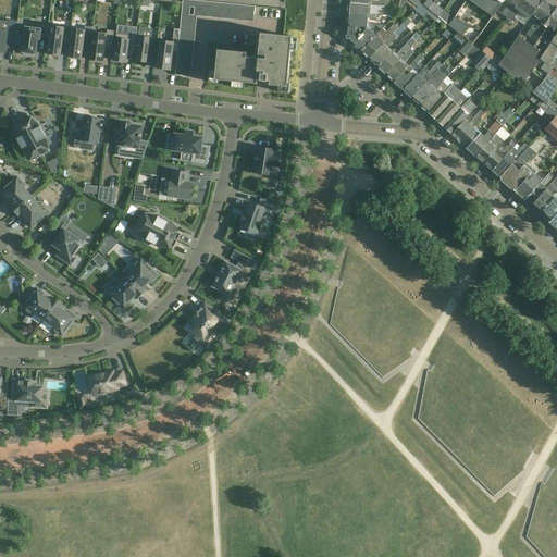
[(428,0),(426,0),(423,5),(429,10),(433,3),(428,0)]
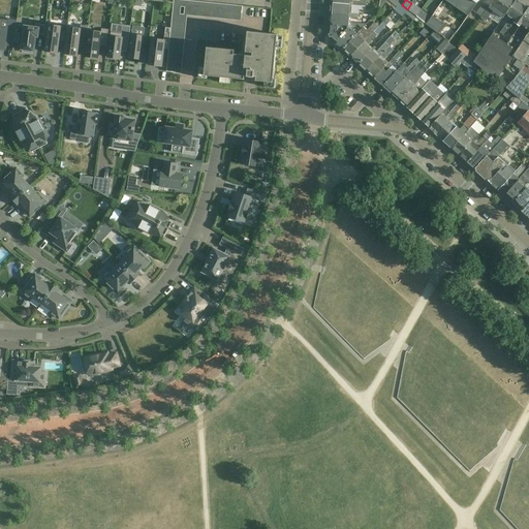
[(479,0),(461,0),(456,7),(468,16),(479,0)]
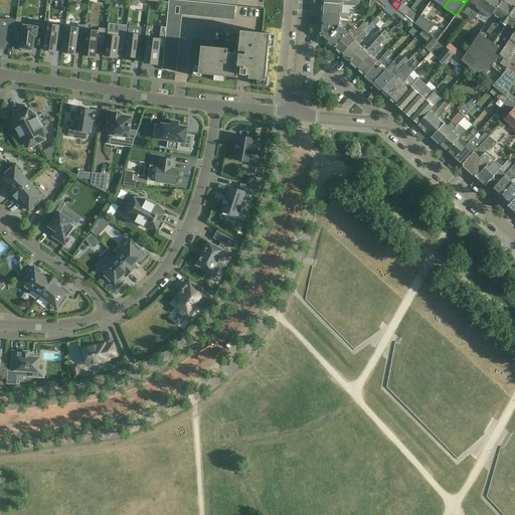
[(480,0),(467,0),(471,3),(464,13),(469,16),(470,15),(480,0)]
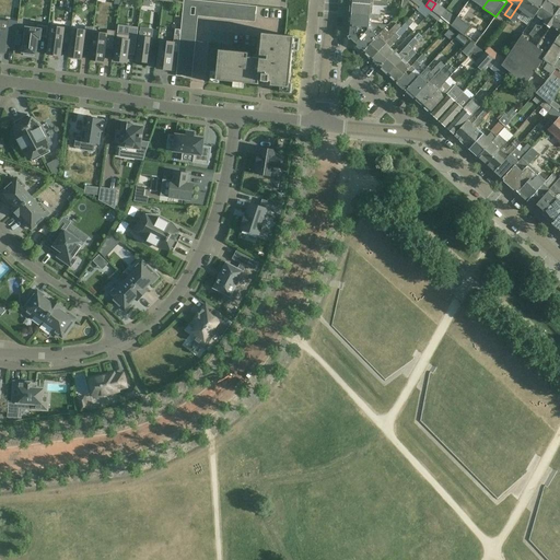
[(546,0),(522,0),(511,16),(510,18),(509,19),(514,23),(522,12),(533,20),(535,15),(546,0)]
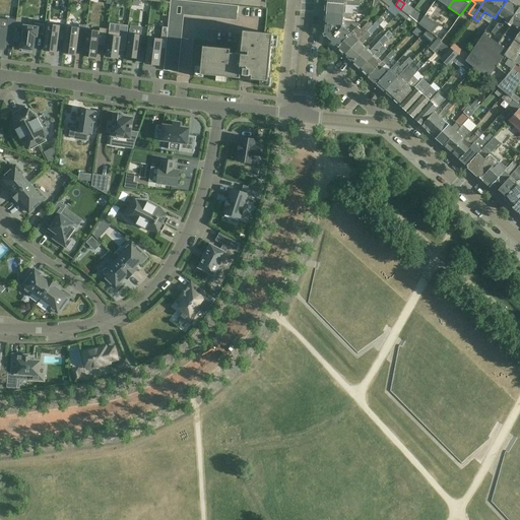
[(517,6),(507,0),(495,18),(500,21),(495,27),(496,27),(492,34),(495,36),(499,29),(501,28),(502,26),(503,27),(506,22),(517,6)]
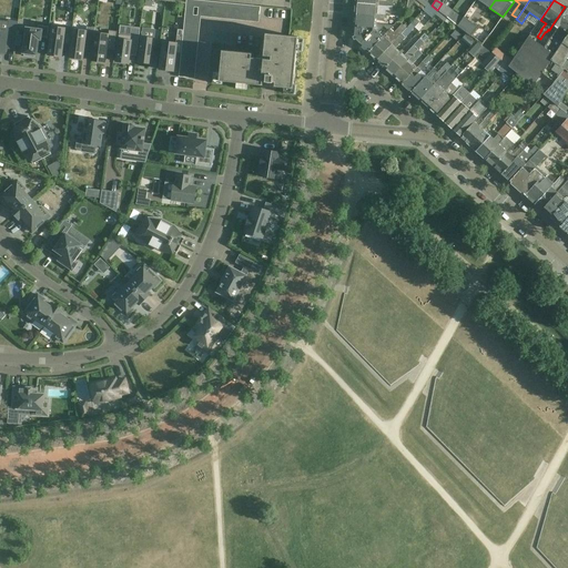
[(429,3),(424,10),(433,18),(438,11),(429,3)]
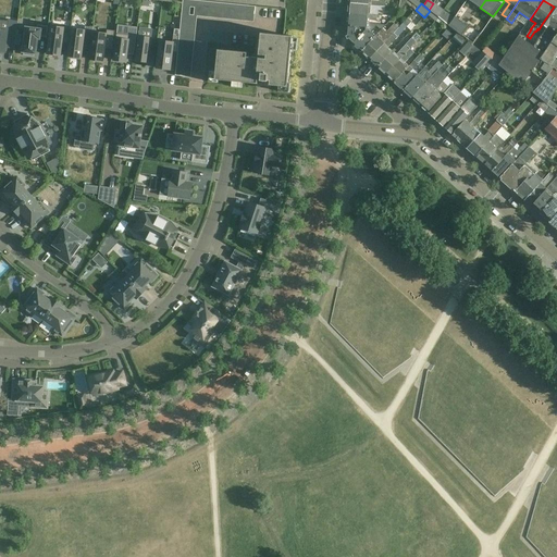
[(443,12),(433,3),(429,10),(430,10),(438,17),(443,12)]
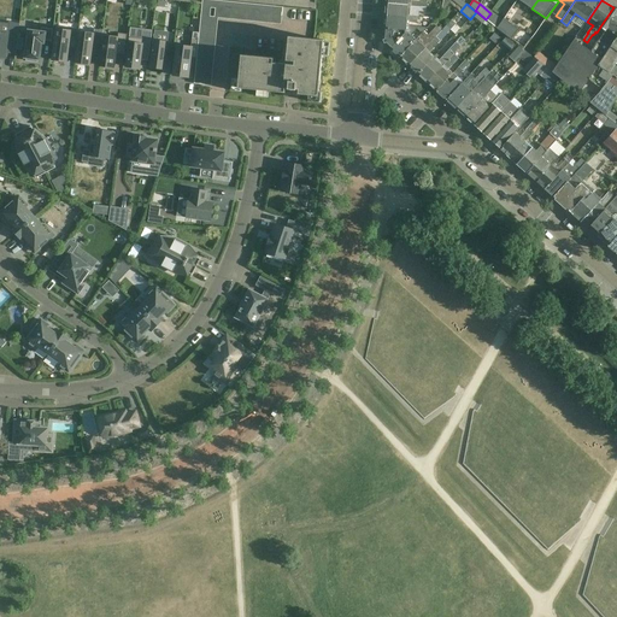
[(425,7),(386,5),(385,17),(409,19),(409,16),(417,17),(417,13),(418,13),(418,10),(425,10),(425,7)]
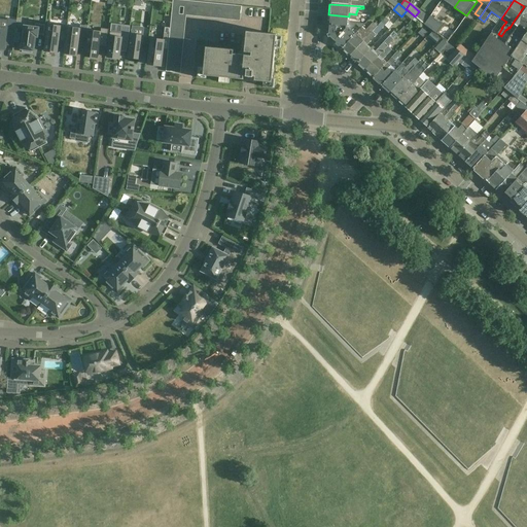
[(518,27),(505,44),(491,34),(476,57),(472,63),(494,79),(502,68),(505,63),(526,33),(526,8),(524,6),(513,23),(518,27)]
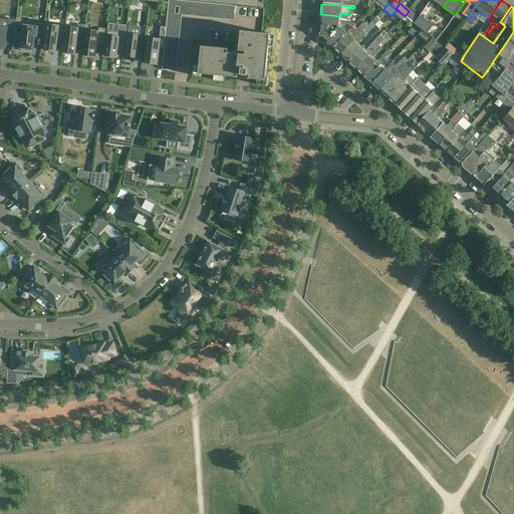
[(405,16),(397,9),(395,13),(402,19),(405,16)]
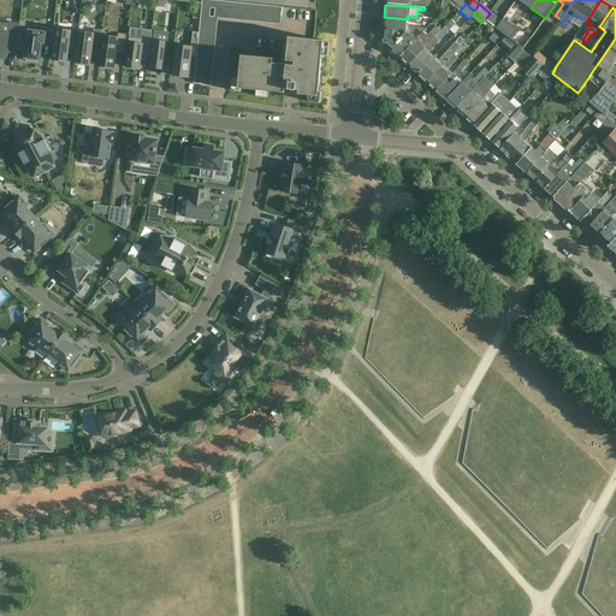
[(502,22),(490,13),(485,19),(491,24),(497,29),(502,22)]
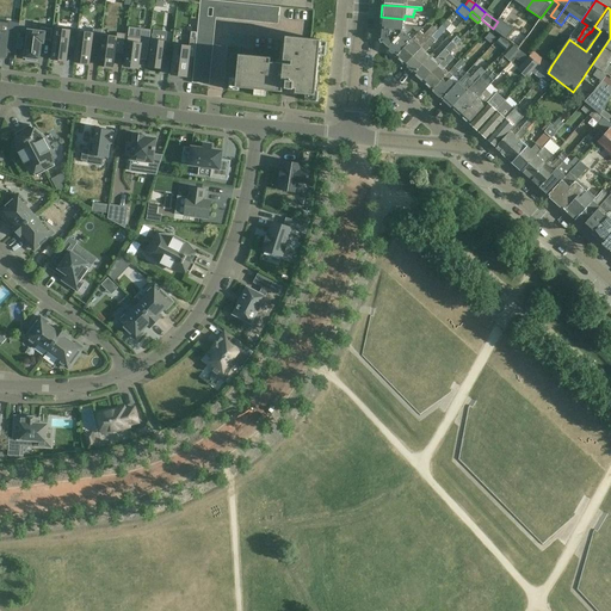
[(405,19),(381,17),(381,29),(402,31),(403,31),(405,26),(405,23),(412,23),(413,19),(417,20),(417,17),(413,17),(405,16),(405,19)]
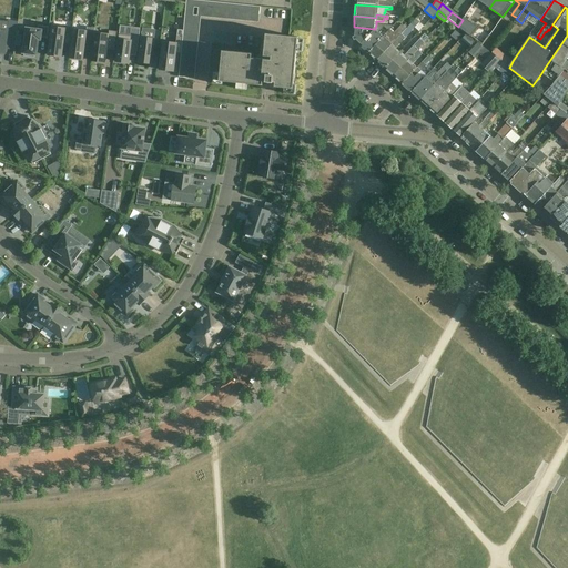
[(465,18),(463,20),(458,27),(457,27),(470,37),(477,28),(465,18)]
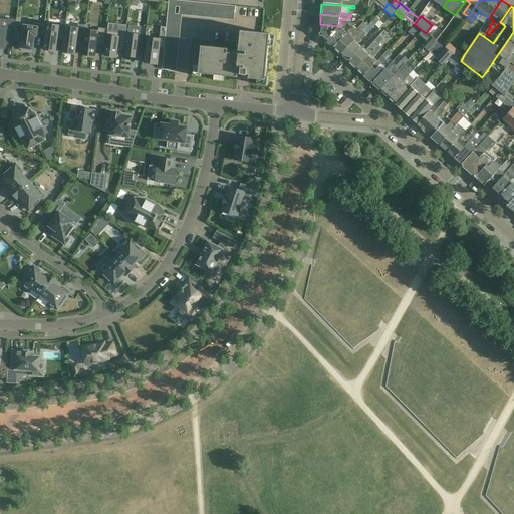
[(16,20),(7,19),(6,28),(0,27),(0,47),(5,48),(5,43),(13,44),(16,20)]
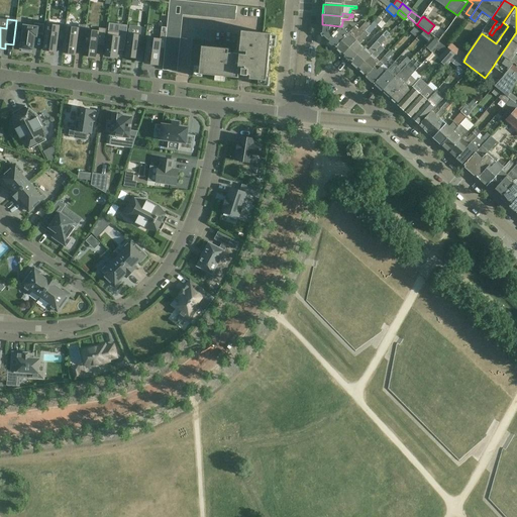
[(47,22),(43,49),(57,52),(60,30),(65,31),(66,27),(66,25),(47,22)]
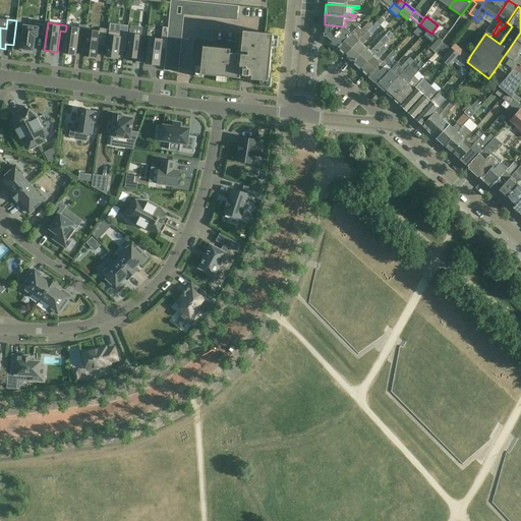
[(361,23),(345,22),(344,26),(343,26),(330,42),(337,49),(357,27),(361,23)]
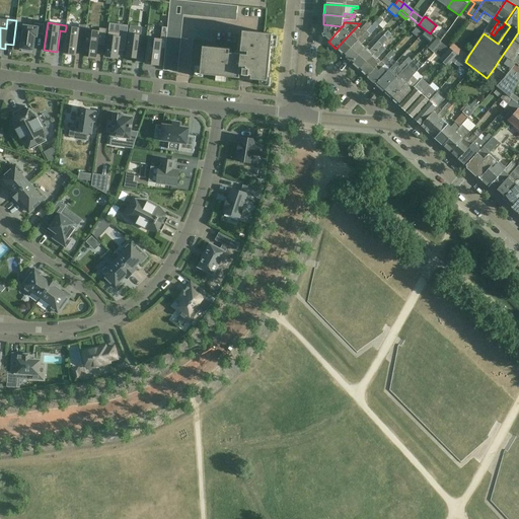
[(371,25),(368,22),(360,30),(356,27),(336,49),(344,56),(371,25)]
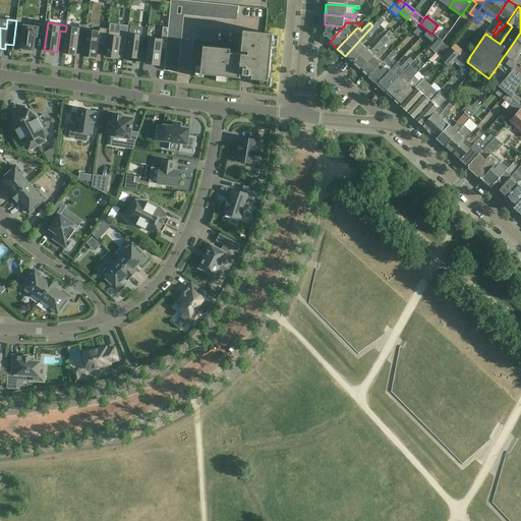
[(24,25),(21,49),(22,50),(22,52),(32,53),(33,51),(34,51),(36,37),(38,37),(38,35),(44,36),(45,24),(35,23),(35,27),(24,25)]
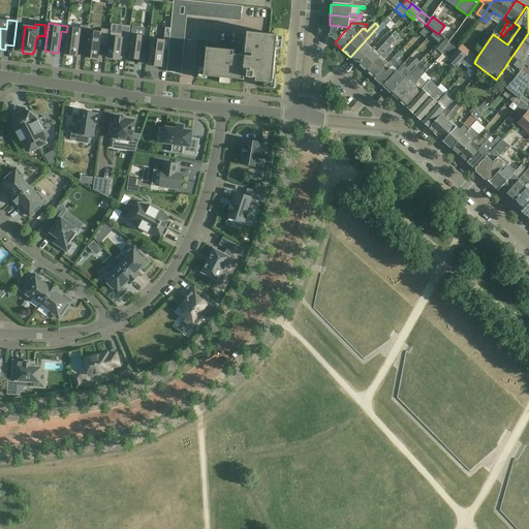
[(385,27),(382,24),(379,27),(378,26),(350,57),(359,64),(373,48),(372,45),(370,48),(369,45),(385,27)]
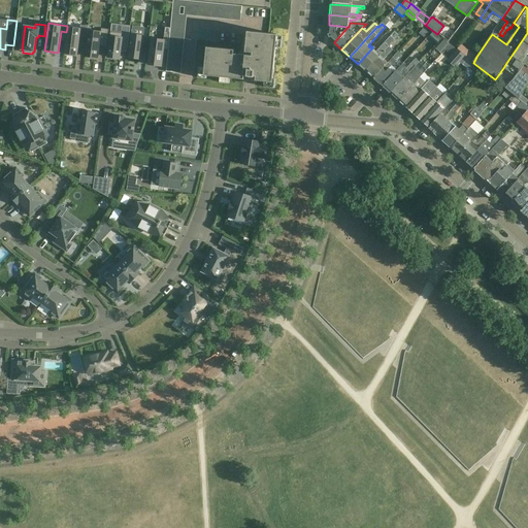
[(78,43),(86,44),(88,31),(89,26),(80,25),(80,29),(67,28),(66,32),(64,54),(77,56),(78,43)]
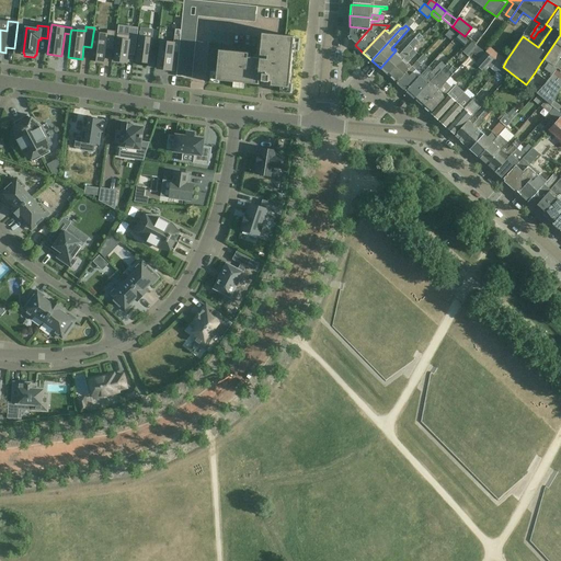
[(369,29),(350,26),(348,36),(350,41),(355,45),(369,29)]
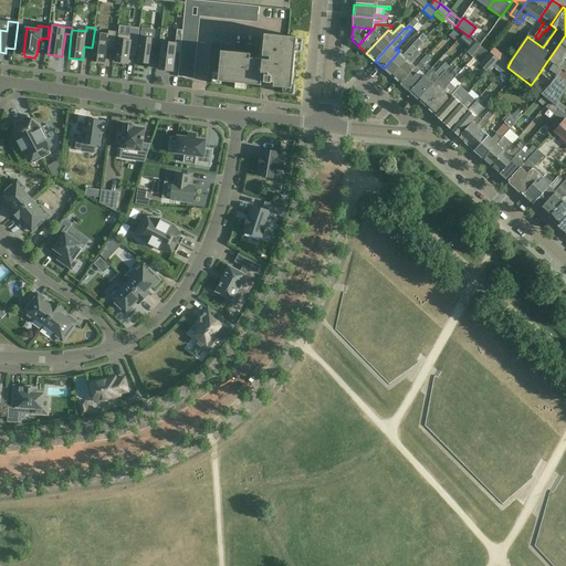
[(94,33),(91,60),(105,62),(106,49),(114,50),(117,32),(108,31),(108,35),(94,33)]
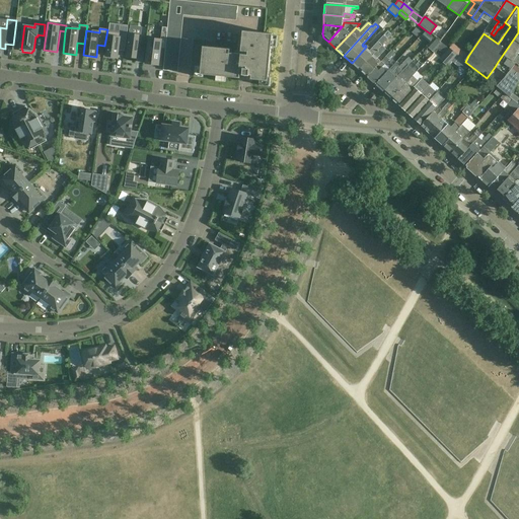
[(108,31),(105,56),(118,58),(121,32),(108,31)]
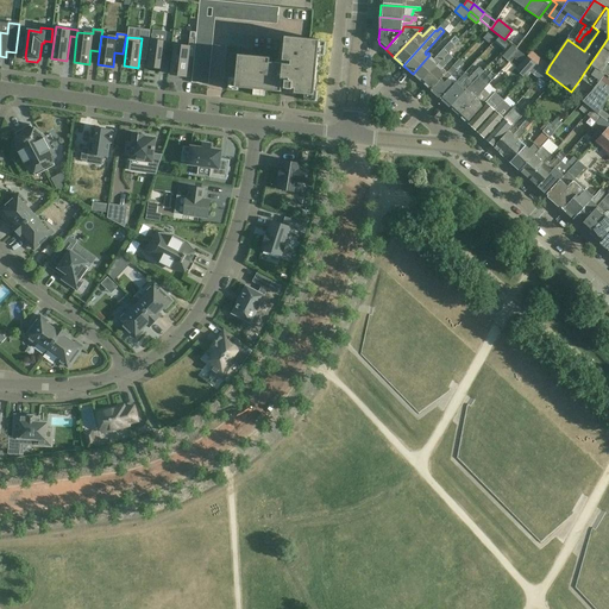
[(320,42),(320,41),(306,38),(286,37),(283,61),(292,62),(292,66),(283,64),(269,62),(270,58),(238,55),(236,77),(234,87),(239,88),(253,89),(265,90),(281,92),(281,95),(295,96),(295,93),(299,94),(305,94),(314,95),(314,90),(318,56),(320,42)]
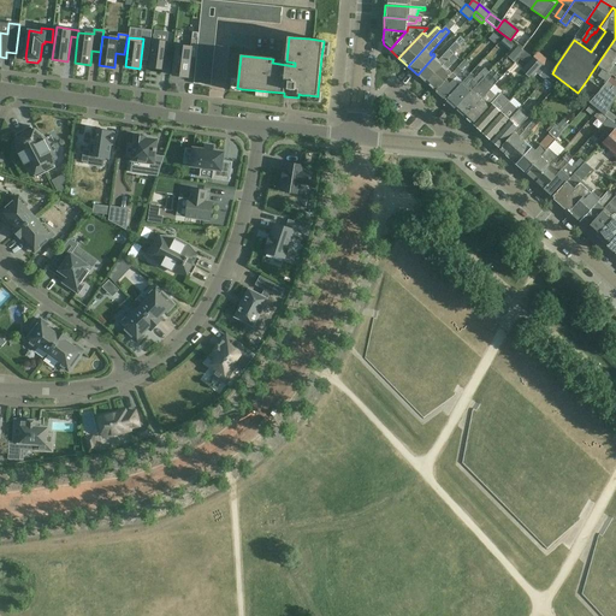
[(615,39),(591,73),(587,80),(602,89),(614,77),(608,73),(615,61),(615,39)]
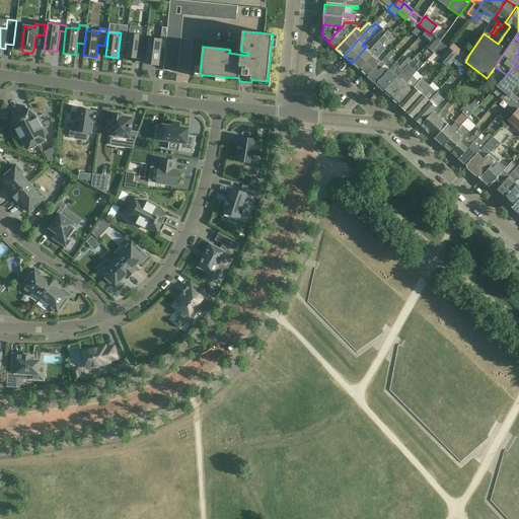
[(165,49),(167,34),(161,33),(160,40),(148,39),(145,63),(158,65),(161,49),(165,49)]
